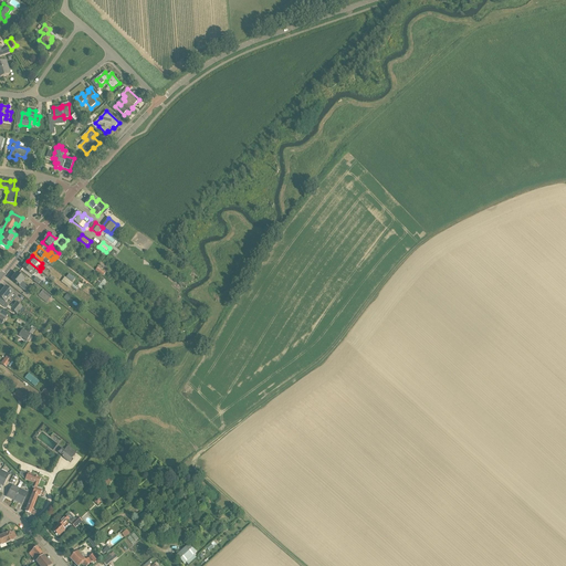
[(40,271),(28,261),(22,268),(30,273),(33,275),(35,272),(38,273),(39,271),(40,271)]
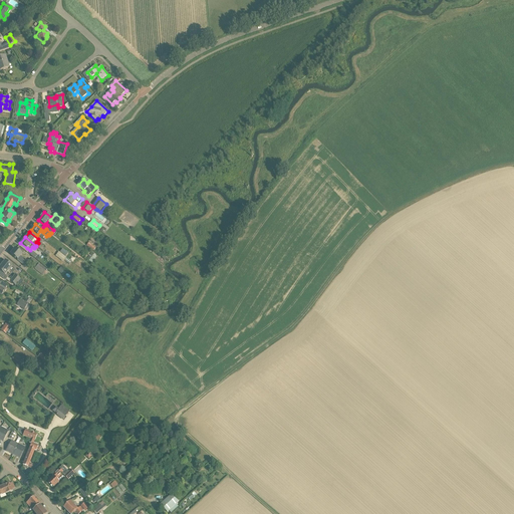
[(87,246),(93,251),(96,247),(90,242),(87,246)]
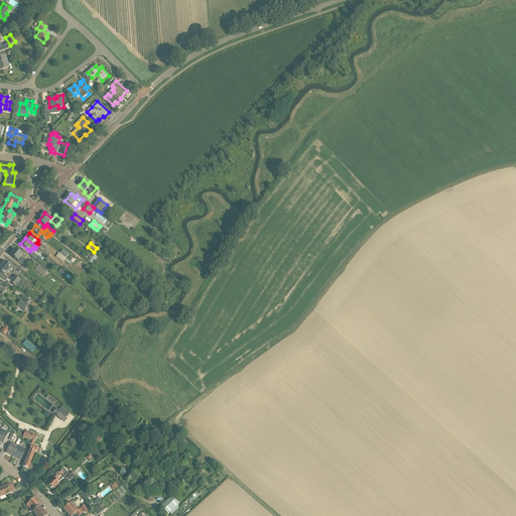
[(22,265),(25,261),(20,257),(22,255),(19,252),(15,249),(10,255),(22,265)]
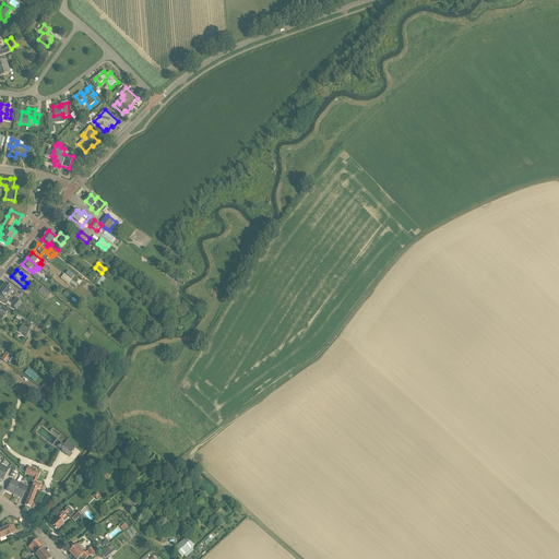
[(64,274),(60,278),(69,284),(72,281),(64,274)]
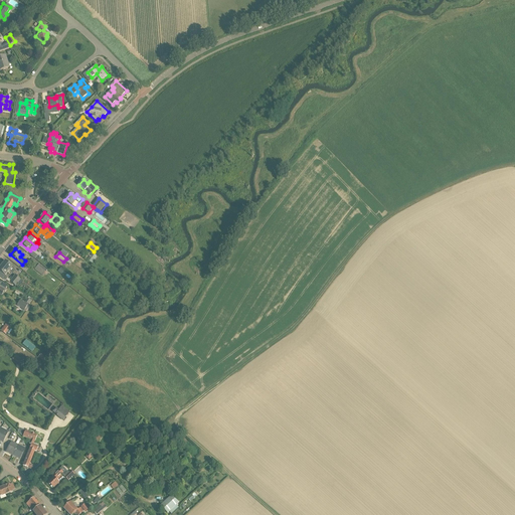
[(30,261),(32,264),(31,265),(36,268),(39,264),(32,259),(30,261)]
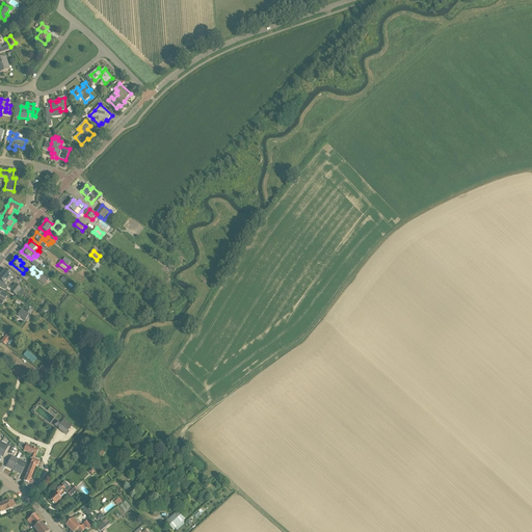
[(12,283),(17,278),(12,275),(5,270),(0,275),(0,285),(5,290),(6,289),(9,292),(10,291),(16,295),(19,292),(21,294),(24,291),(16,284),(11,290),(5,285),(7,282),(9,283),(10,282),(12,283)]
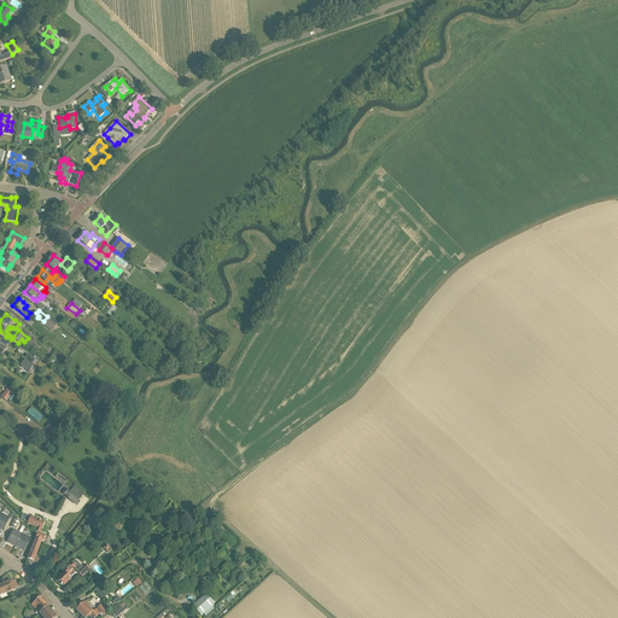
[(51,331),(57,324),(47,316),(41,324),(51,331)]
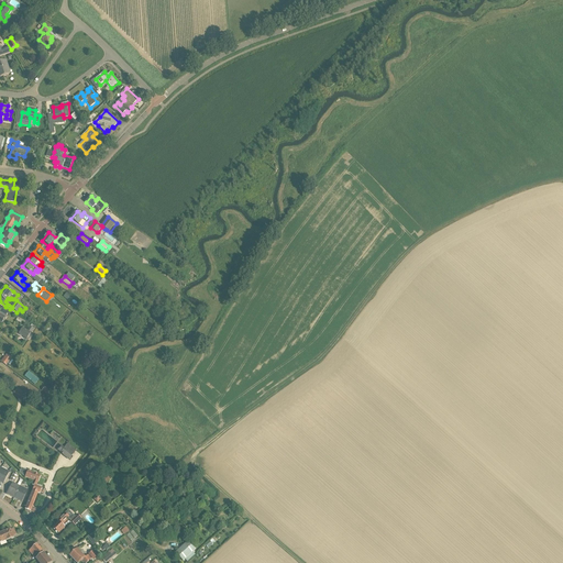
[(26,339),(30,333),(23,328),(19,334),(26,339)]
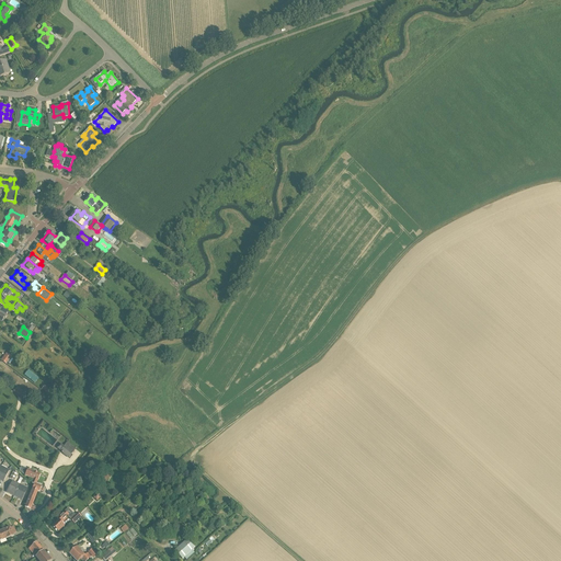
[(11,357),(7,354),(6,353),(1,361),(7,364),(11,357)]
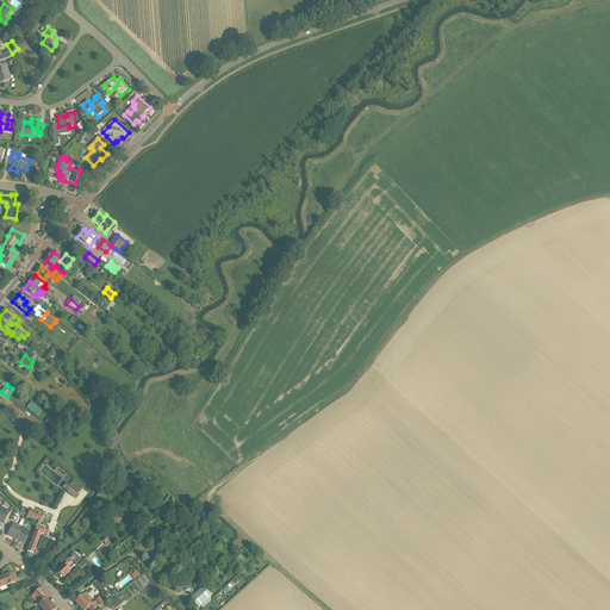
[(45,423),(53,429),(56,424),(49,418),(45,423)]
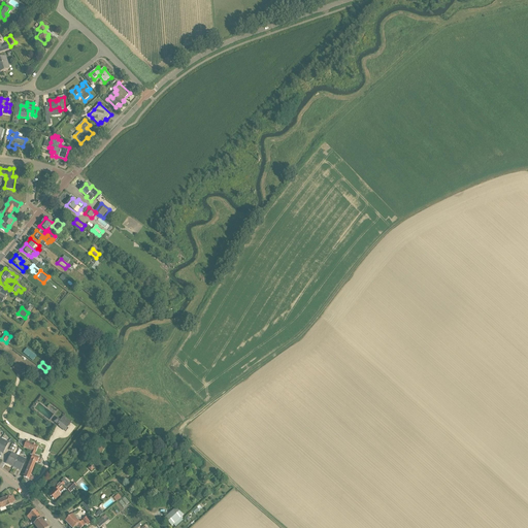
[(21,373),(24,369),(17,364),(13,368),(21,373)]
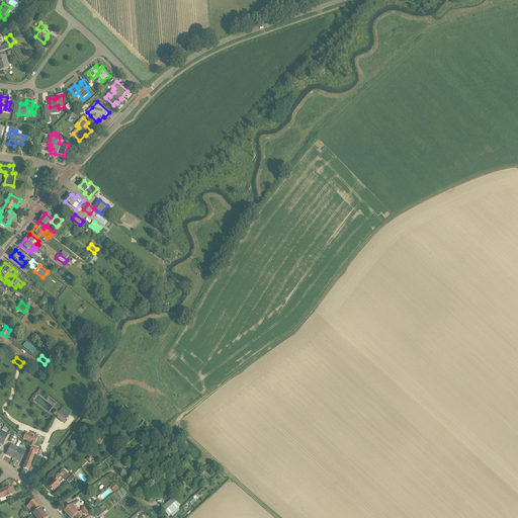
[(59,412),(56,410),(53,414),(56,417),(64,424),(68,418),(60,411),(59,412)]
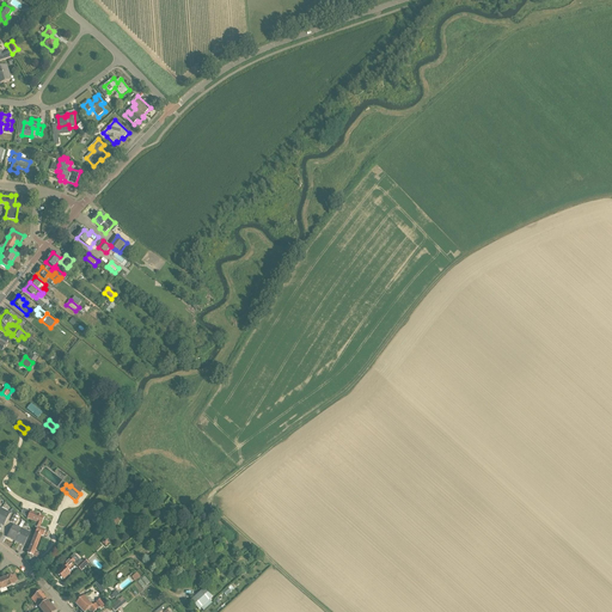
[(40,554),(35,551),(41,537),(43,538),(43,537),(46,538),(48,537),(48,534),(47,532),(46,531),(40,528),(44,518),(30,512),(28,519),(36,524),(35,527),(38,528),(36,532),(28,554),(32,556),(37,558),(40,554)]
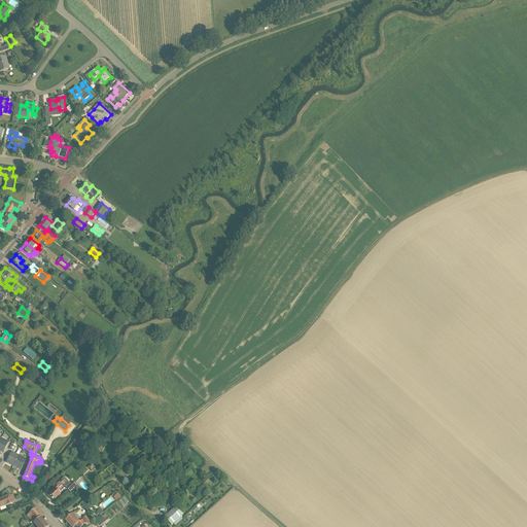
[(95,455),(97,452),(96,451),(100,445),(97,443),(91,453),(95,455)]
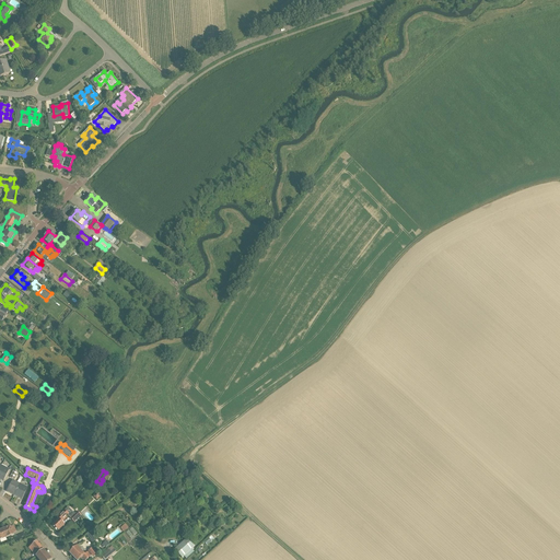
[(14,496),(20,483),(12,480),(7,491),(14,496)]
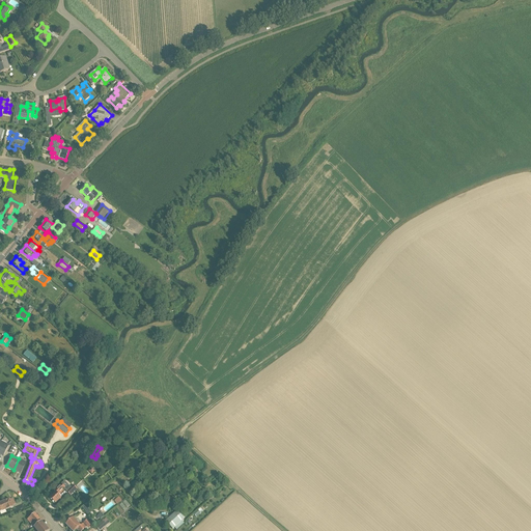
[(20,473),(26,463),(19,458),(14,470),(20,473)]
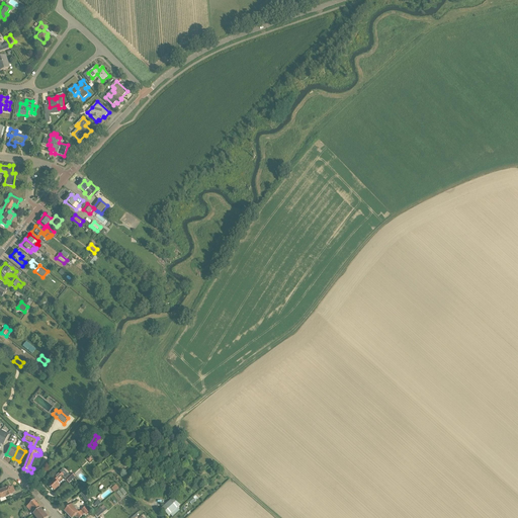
[(72,473),(70,476),(63,468),(60,471),(54,479),(55,480),(49,486),(55,491),(60,486),(57,482),(63,477),(65,480),(69,484),(74,479),(75,480),(77,479),(76,477),(72,473)]
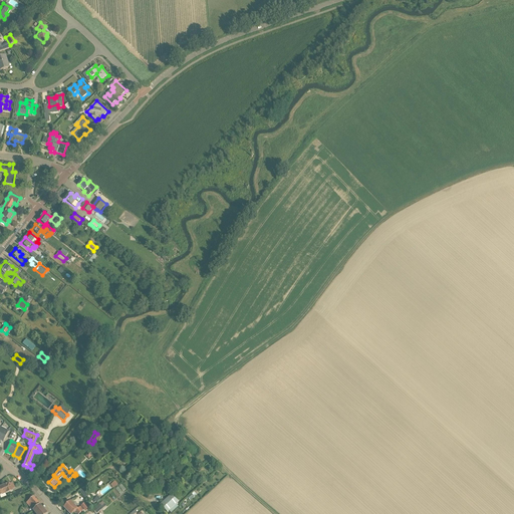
[(15,489),(13,483),(9,484),(9,483),(0,486),(0,494),(5,493),(5,494),(12,491),(12,490),(15,489)]
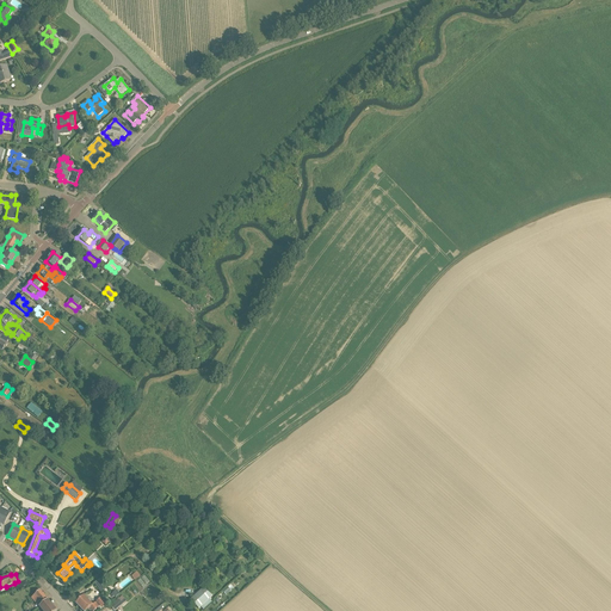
[(100,592),(104,590),(99,581),(94,585),(100,592)]
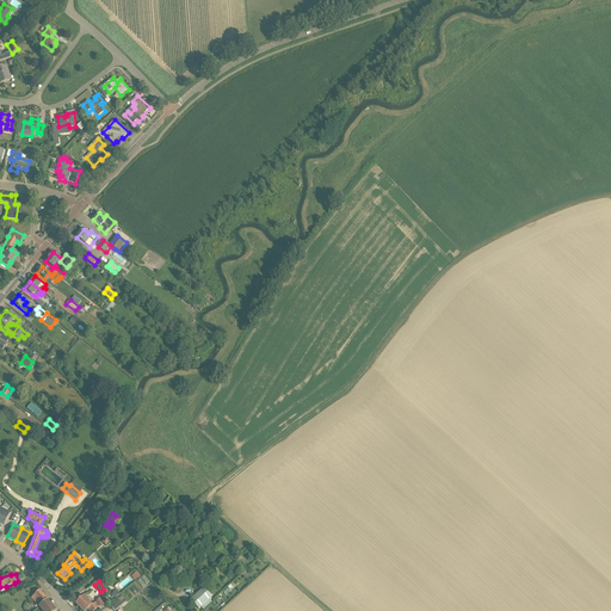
[(204,587),(191,599),(199,609),(213,597),(204,587)]
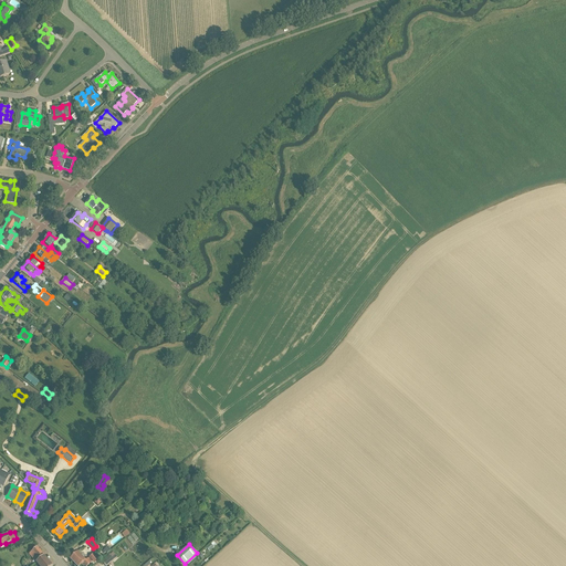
[(37,562),(44,555),(38,547),(32,552),(30,554),(37,562)]
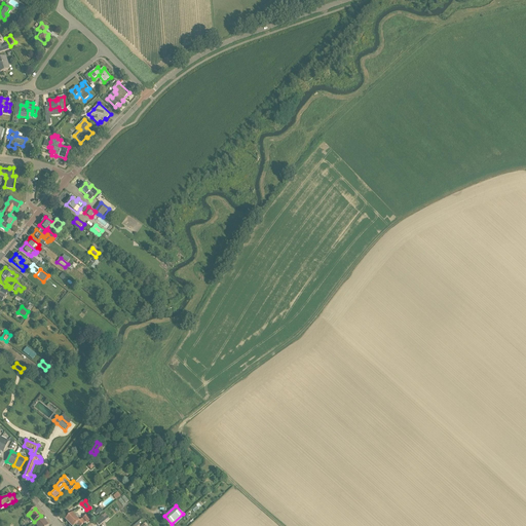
[(98,525),(107,519),(109,518),(105,513),(104,515),(103,514),(94,521),(98,525)]
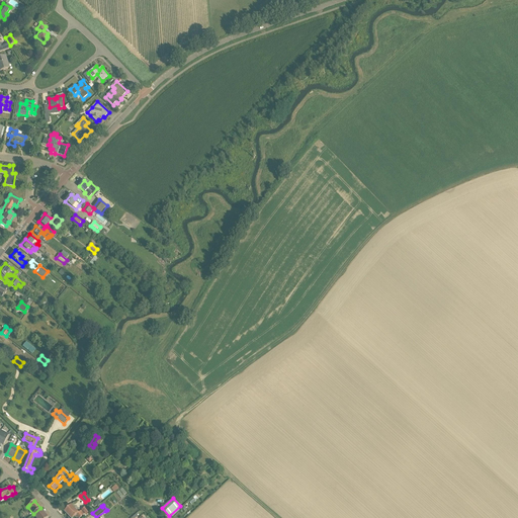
[(79,513),(71,506),(65,512),(71,517),(74,517),(75,517),(76,517),(80,517),(82,517),(85,514),(87,516),(91,512),(86,506),(82,510),(82,511),(81,511),(79,513)]
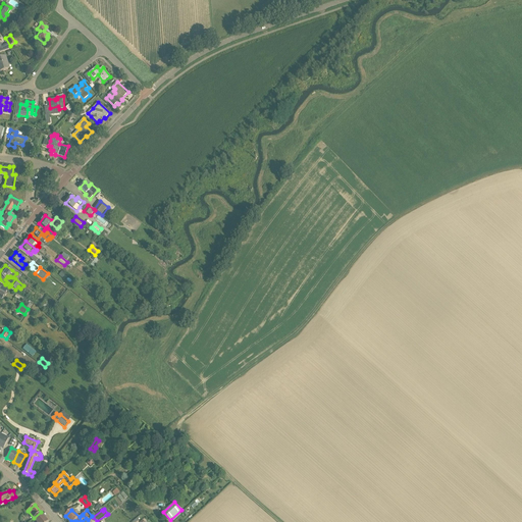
[(48,521),(49,521),(41,512),(34,518),(36,521),(48,521)]
